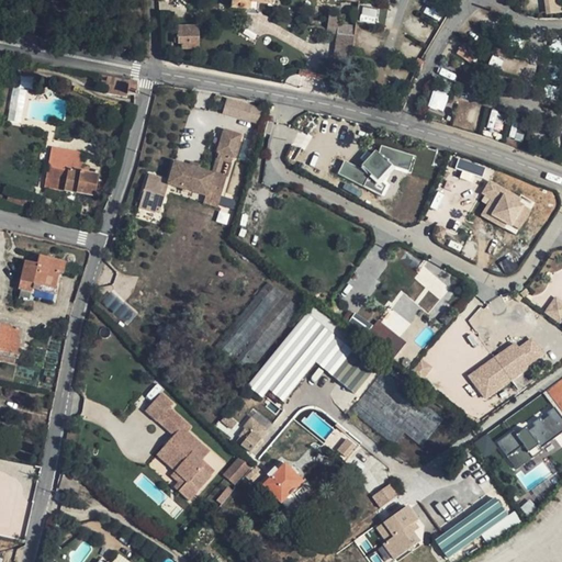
[(561,13),(559,0),(538,0),(541,15),(561,13)]
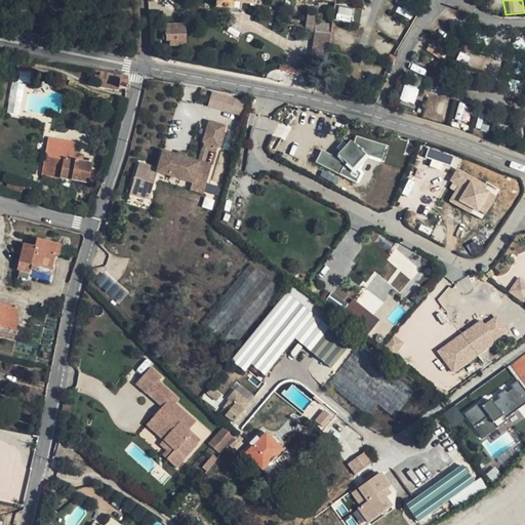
[(351,21),(352,8),(337,7),(336,19),(351,21)]
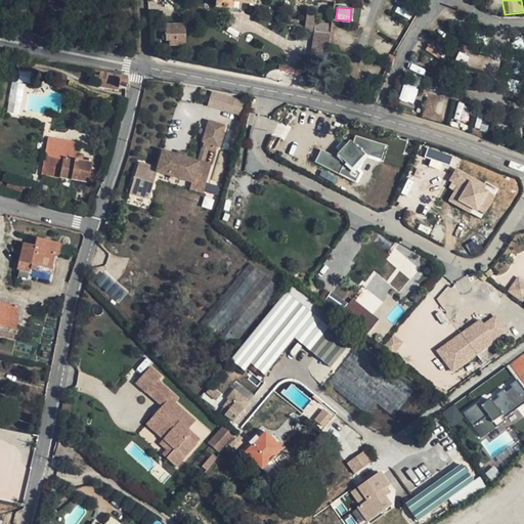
[(332,25),(313,23),(309,60),(328,62),(332,25)]
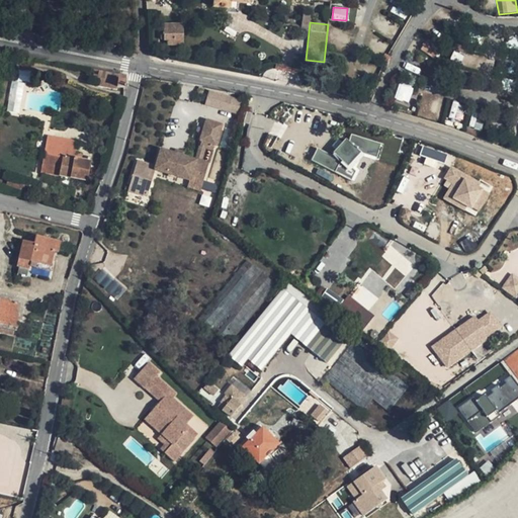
[(182,23),(162,25),(163,47),(182,47),(182,23)]
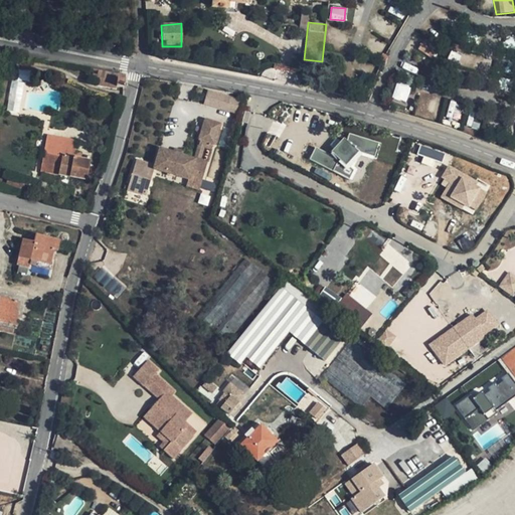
[(12,79),(6,110),(17,112),(24,82),(12,79)]
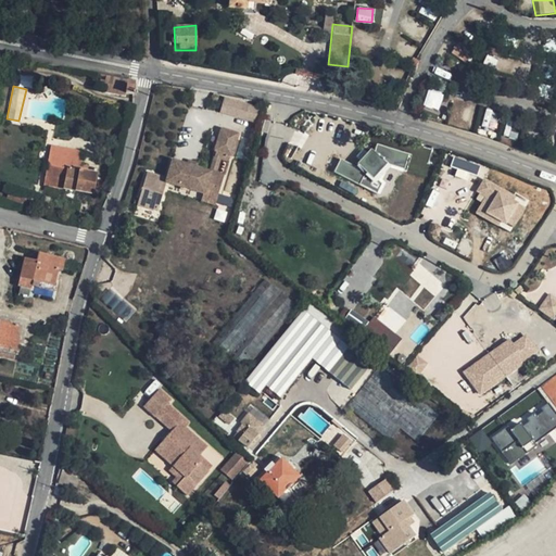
[(422,104),(438,111),(444,93),(429,88),(422,104)]
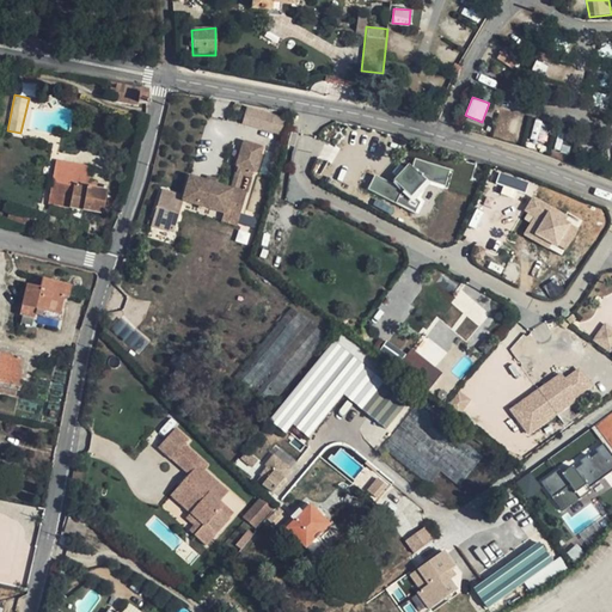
[(147,99),(139,98),(138,108),(146,109),(147,99)]
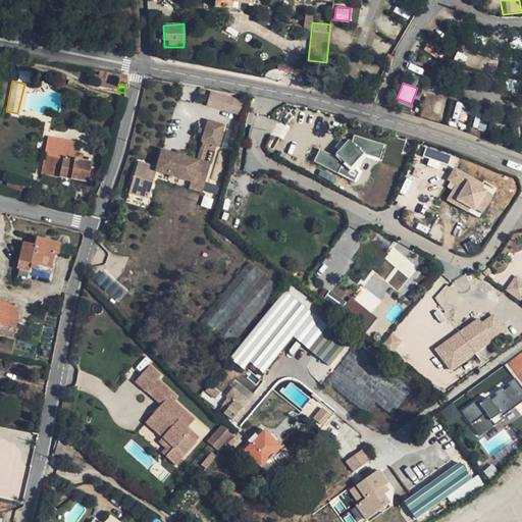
[(230,115),(233,103),(211,96),(207,107),(230,115)]
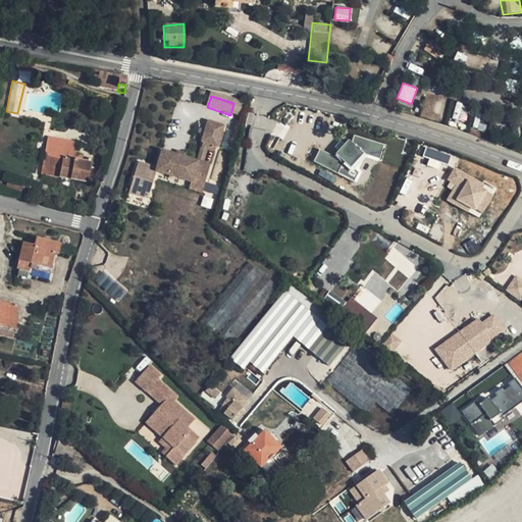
[(240,117),(244,106),(233,103),(230,115),(240,117)]
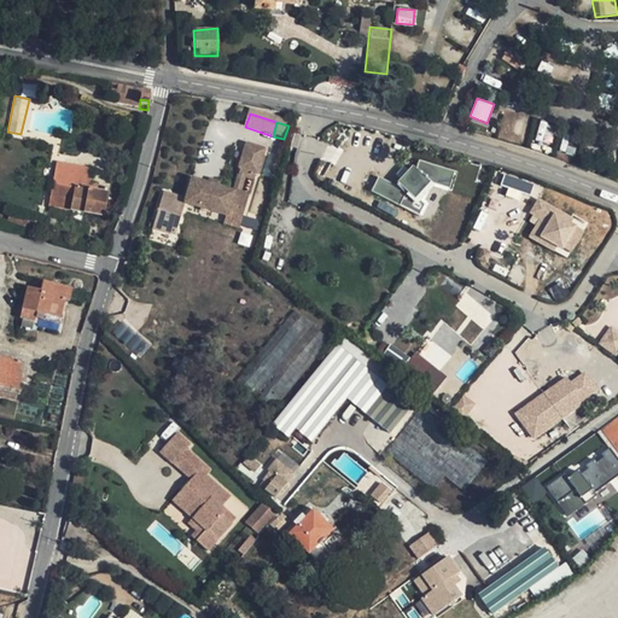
[(190,181),(184,202),(162,196),(152,231),(174,238),(184,205),(226,217),(228,210),(242,215),(246,197),(244,197),(249,179),(251,180),(254,174),(256,175),(263,150),(244,144),(237,169),(239,169),(237,175),(242,176),(237,194),(229,192),(216,188),(207,186),(190,181)]
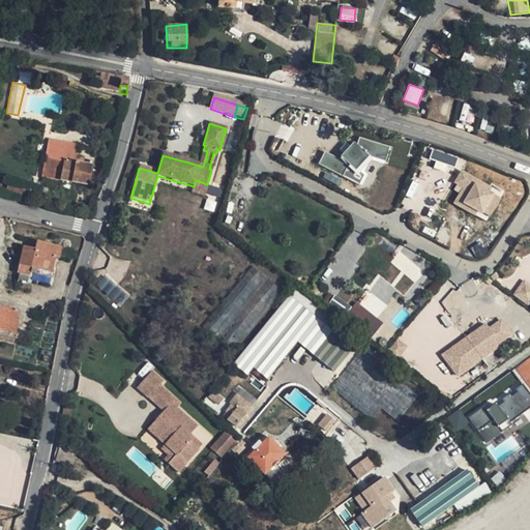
[(343,160),(342,162),(324,152),(318,165),(358,185),(363,176),(357,170),(369,157),(384,163),(385,163),(389,148),(359,139),(356,146),(353,143),(350,147),(343,154),(340,157),(343,160)]
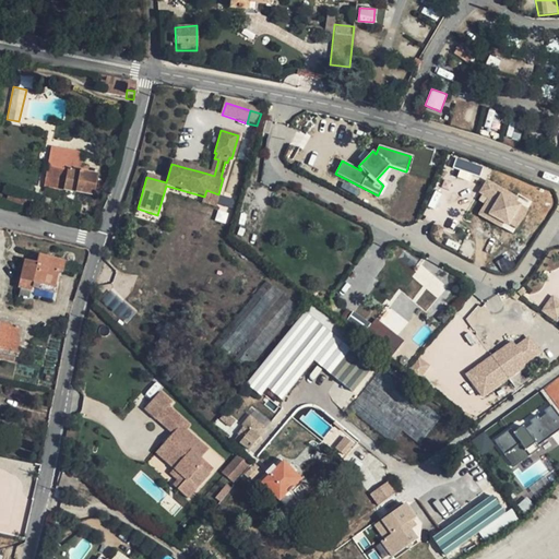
[(51,149),(48,167),(80,173),(83,154),(51,149)]
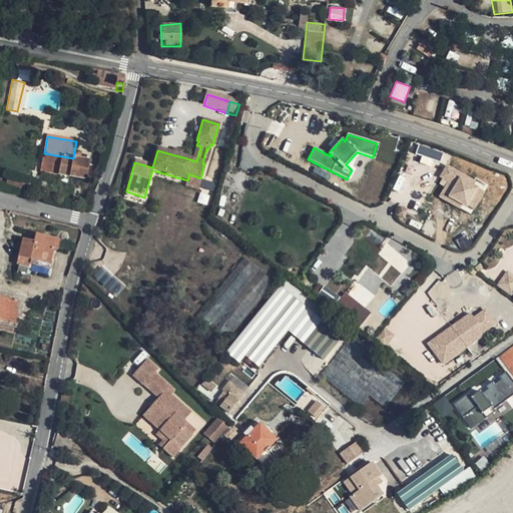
[(329,146),(332,149),(339,142),(336,139),(329,146)]
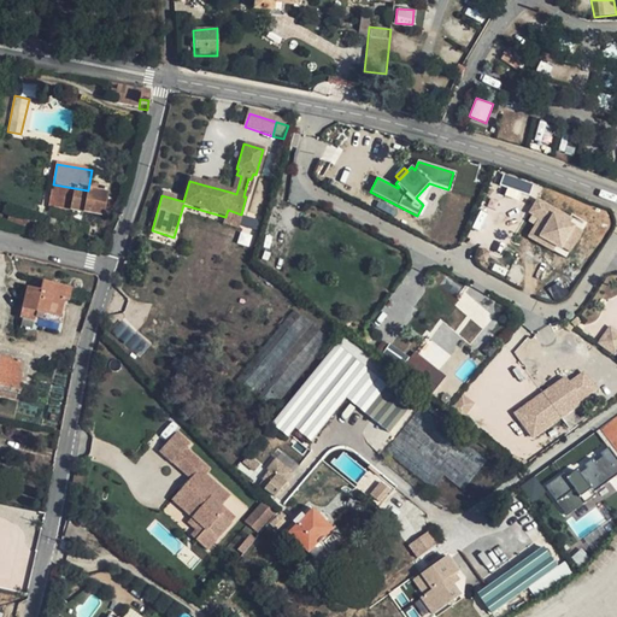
[(236,175),(234,174),(229,192),(236,194),(241,176),(236,175)]
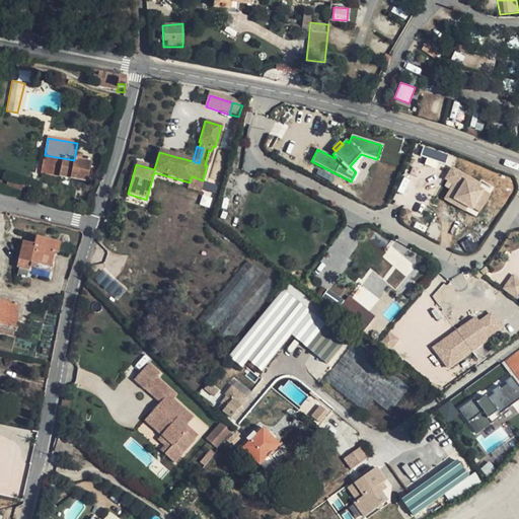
[(420,159),(444,165),(447,153),(423,146),(420,159)]
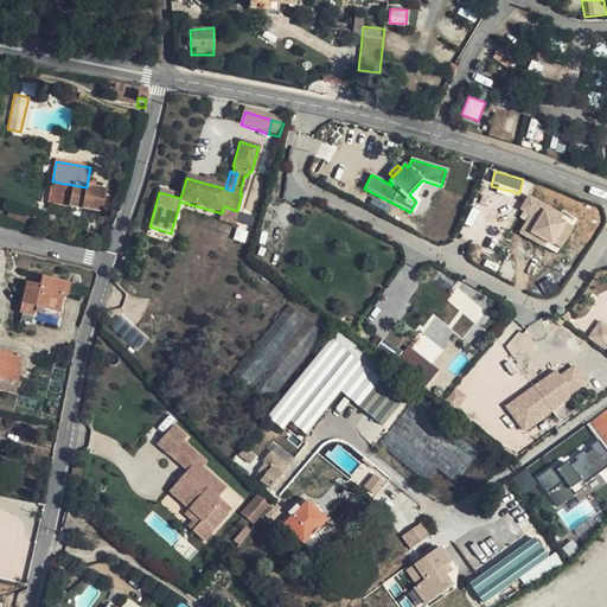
[(247,177),(244,176),(240,193),(244,195),(250,177),(247,177)]
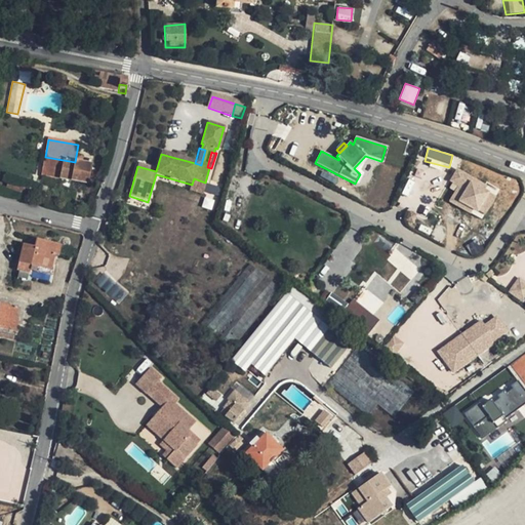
[(379,163),(380,161),(365,156),(354,168),(360,174),(355,184),(358,185),(363,173),(360,170),(366,159),(379,163)]
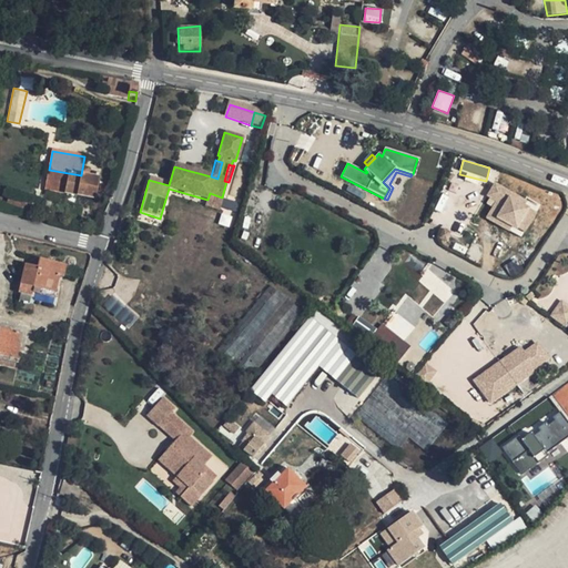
[(94,199),(99,179),(81,175),(49,170),(46,190),(94,199)]
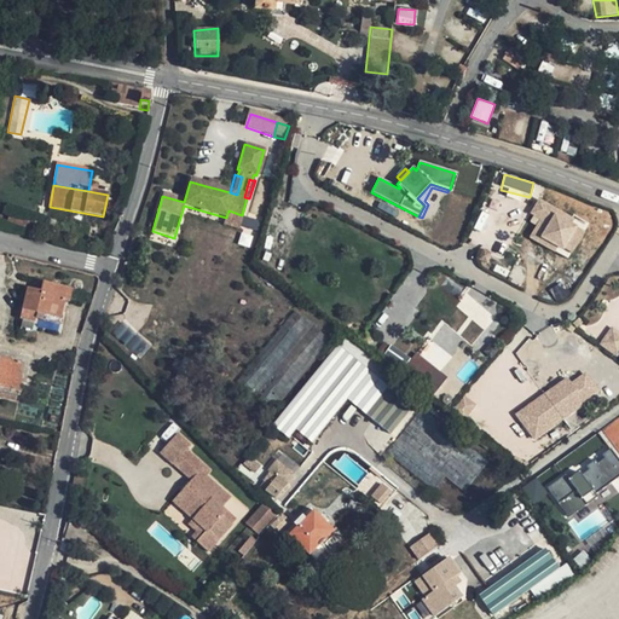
[(524,235),(570,259),(588,225),(542,201),(524,235)]
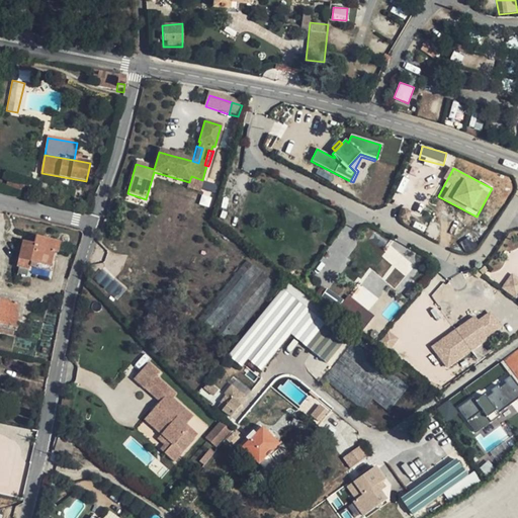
[(202,180),(191,176),(189,182),(187,189),(199,192),(202,180)]
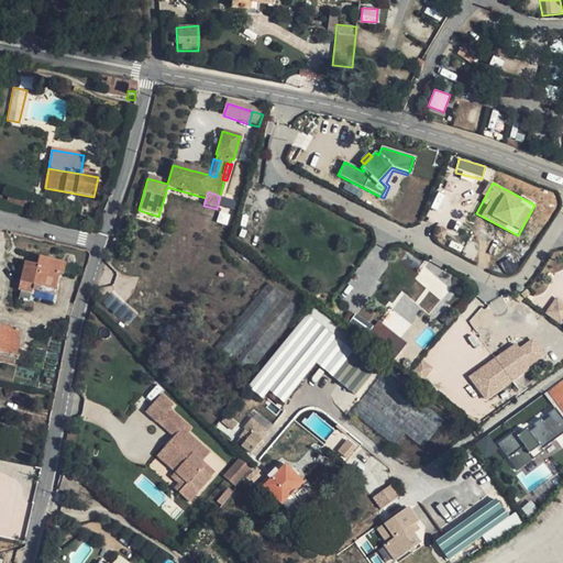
[(25,200),(11,197),(9,206),(24,209),(25,200)]
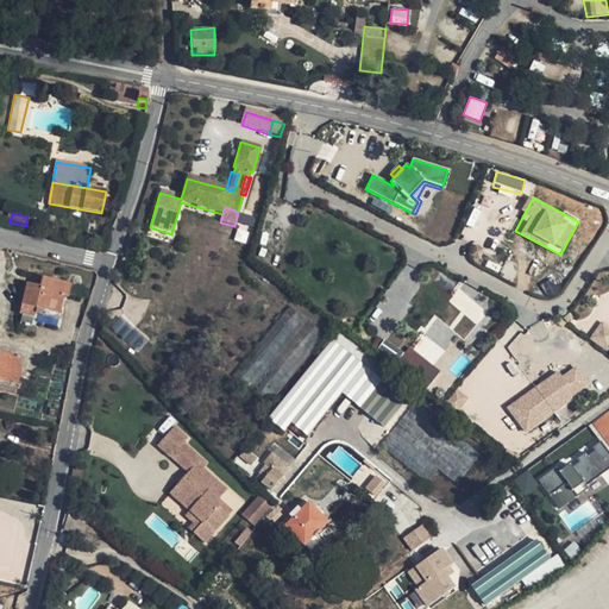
[(60,314),(63,296),(68,297),(70,286),(42,281),(41,283),(41,290),(35,289),(26,288),(20,318),(33,320),(36,311),(60,314)]
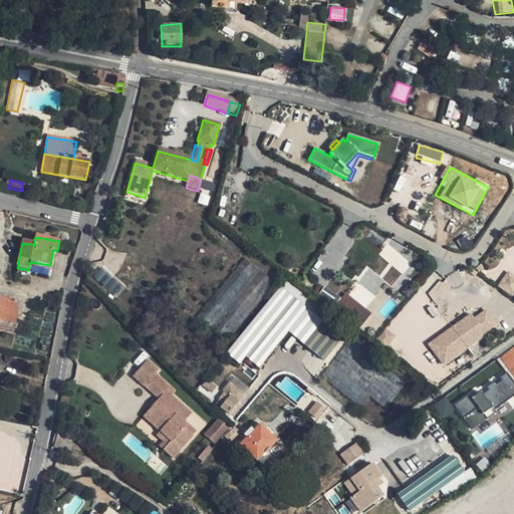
[(498,285),(511,294),(513,289),(513,277),(507,272),(498,285)]
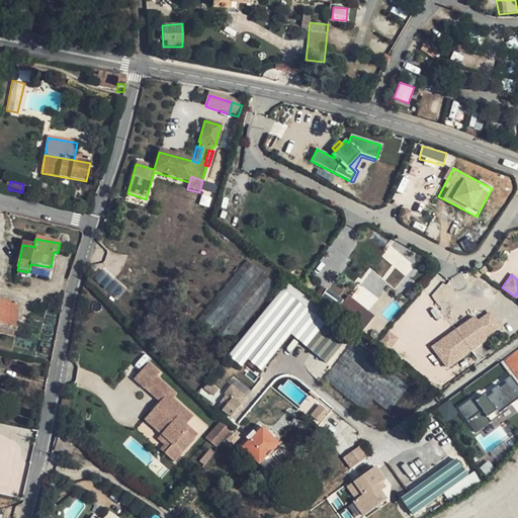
[(282,287),(228,354),(241,365),(247,357),(260,368),(290,332),(326,361),(345,339),(282,287)]
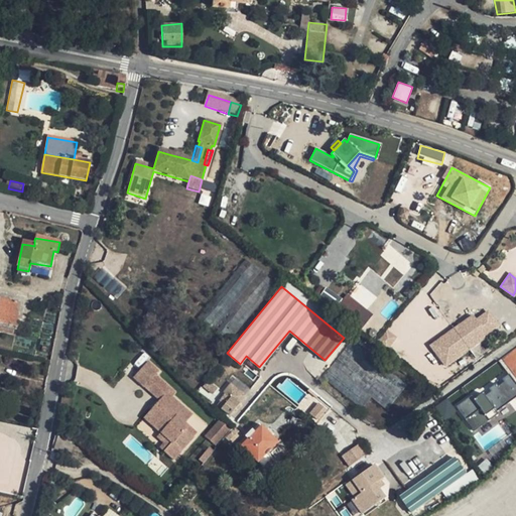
[(362,328),(373,314),(347,293),(336,306),(362,328)]
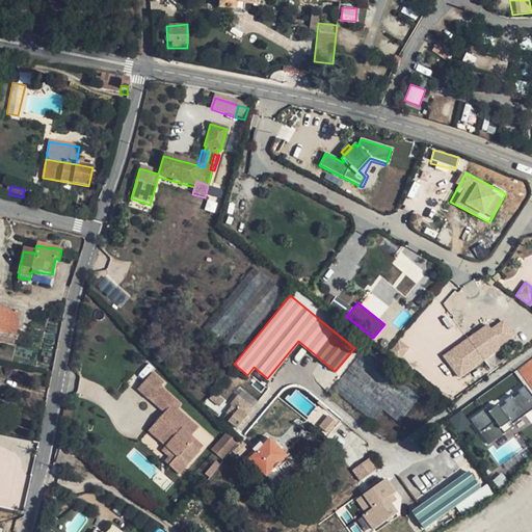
[(16,313),(0,309),(0,334),(14,337),(16,325),(14,324),(16,313)]
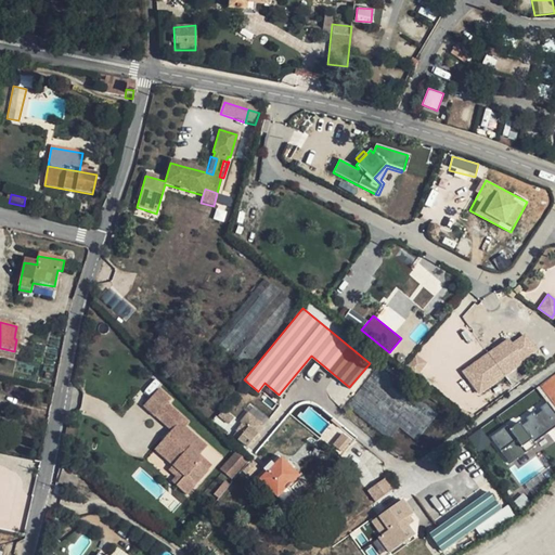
[(477,394),(539,353),(526,333),(512,343),(508,338),(461,370),(477,394)]
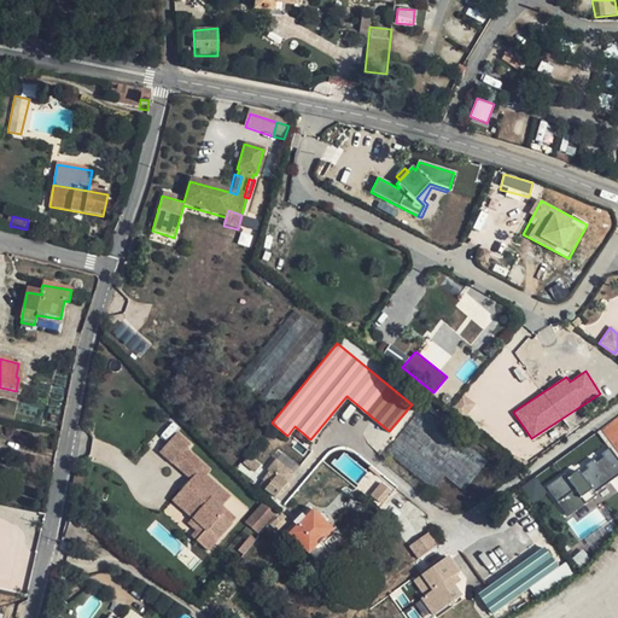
[(179,432),(162,452),(175,462),(192,443),(179,432)]
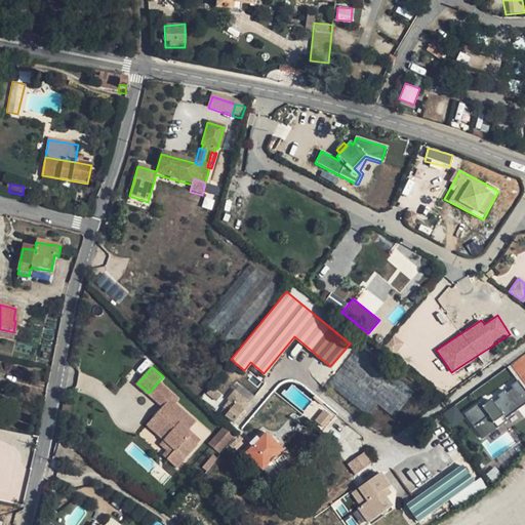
[(149,393),(164,406),(174,395),(159,380),(149,393)]
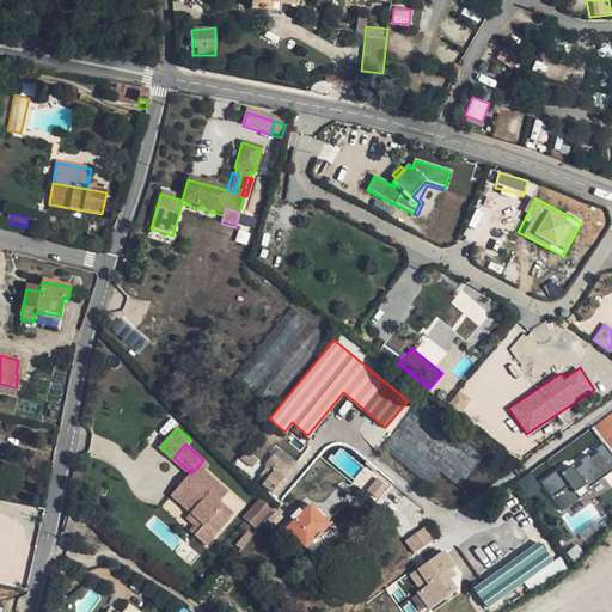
[(558,469),(540,482),(551,497),(569,485),(579,500),(591,491),(588,489),(611,471),(611,454),(604,444),(595,450),(598,453),(591,458),(588,454),(580,460),(582,464),(575,470),(571,466),(562,473),(558,469)]
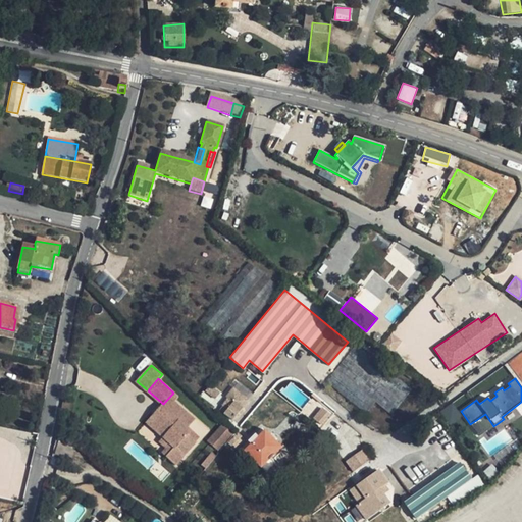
[(243,393),(236,402),(245,408),(252,399),(243,393)]
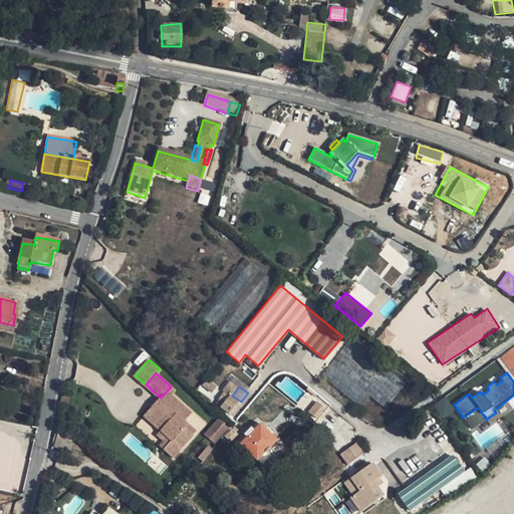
[(168,390),(161,398),(163,401),(155,410),(169,422),(161,431),(162,432),(173,442),(166,451),(174,458),(194,436),(186,428),(189,424),(186,421),(193,413),(168,390)]
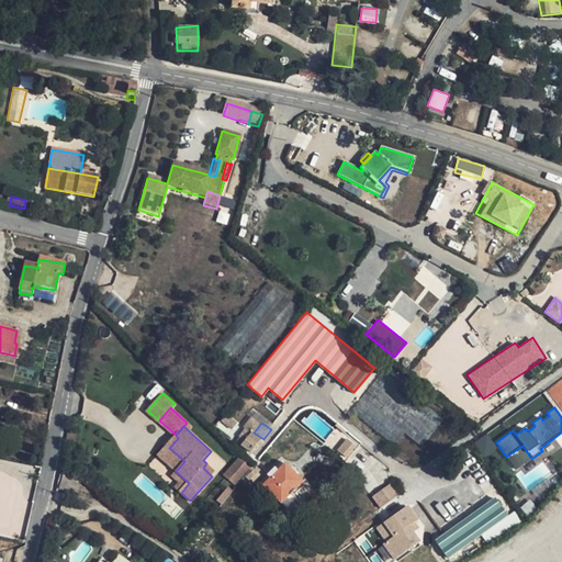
[(338,427),(325,445),(347,462),(360,445),(338,427)]
